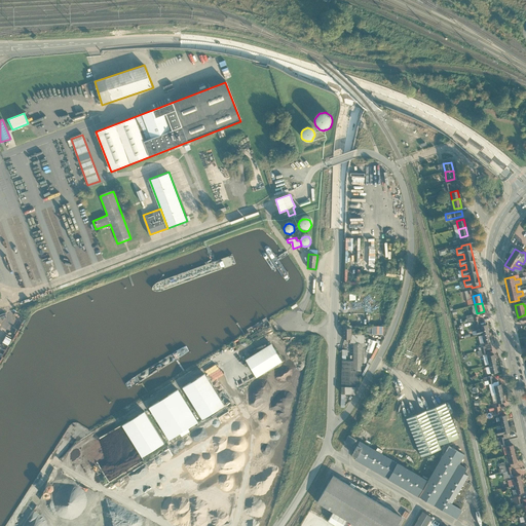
[(479,324),(477,313),(466,316),(467,323),(475,321),(475,325),(479,324)]
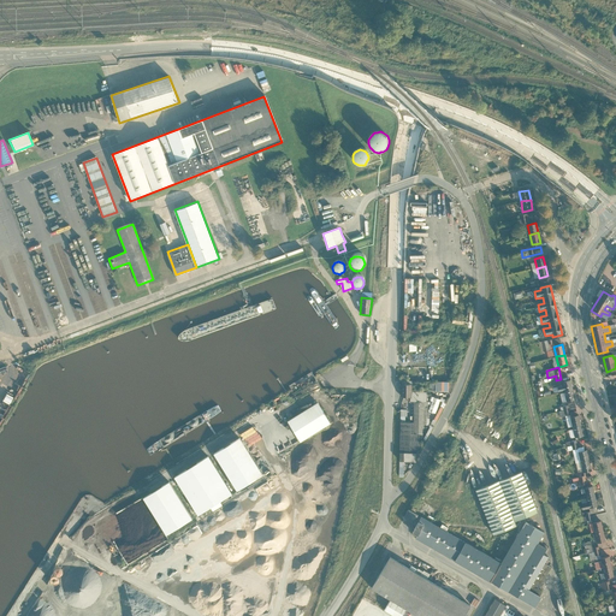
[(402,375),(400,479),(404,479),(406,462),(416,462),(419,436),(422,434),(424,426),(427,426),(430,375),(402,375)]
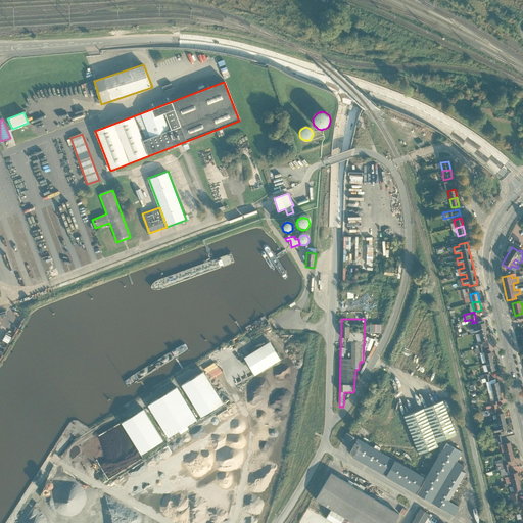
[(381,323),(370,323),(370,331),(381,331),(381,323)]
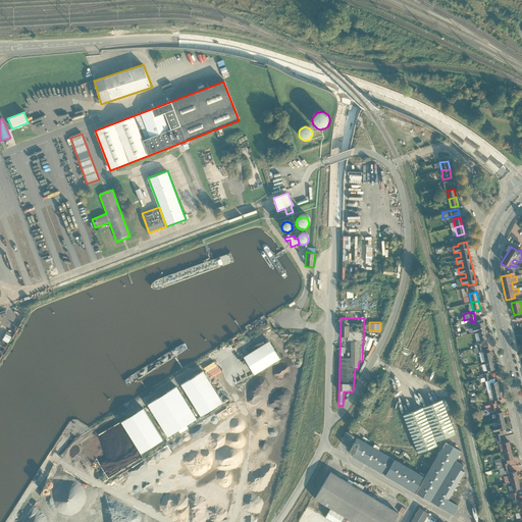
[(487,340),(483,322),(476,323),(476,327),(471,328),(472,332),(477,331),(479,341),(487,340)]
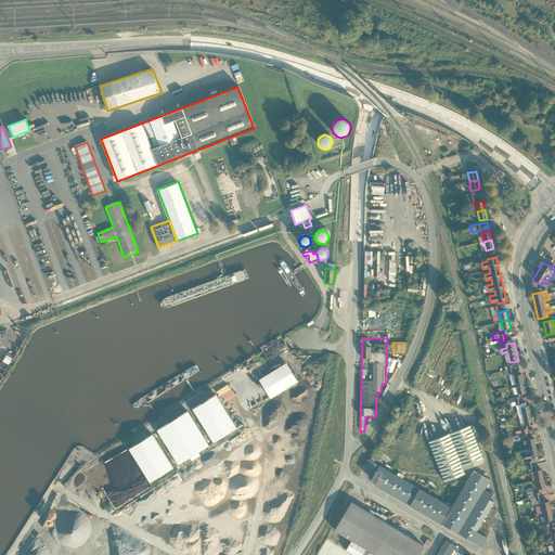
[(12,358),(7,353),(2,361),(8,364),(12,358)]
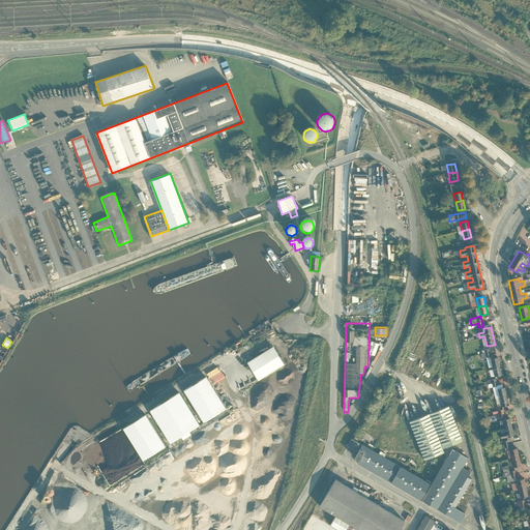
[(376,355),(380,343),(371,341),(370,344),(372,345),(370,353),(376,355)]
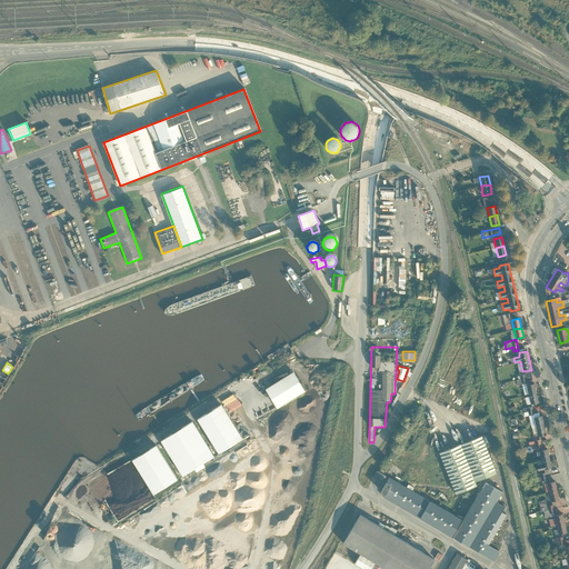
[(295,370),(265,389),(278,409),(306,391),(295,370)]
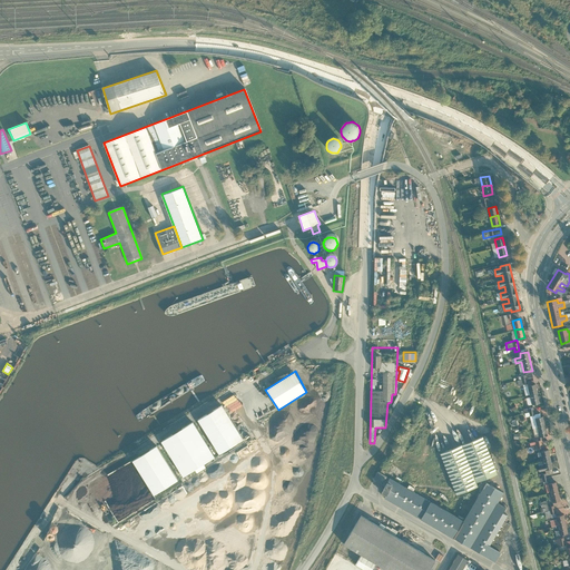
[(536,385),(528,386),(529,396),(538,394),(536,385)]
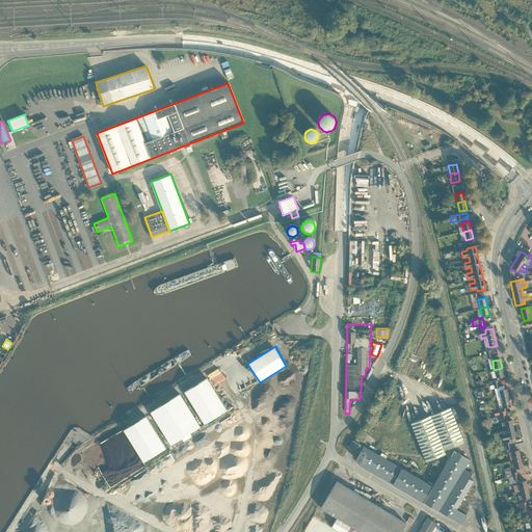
[(440,371),(446,373),(447,370),(448,370),(449,366),(447,366),(448,365),(444,364),(440,362),(440,364),(436,363),(435,366),(441,367),(440,371)]
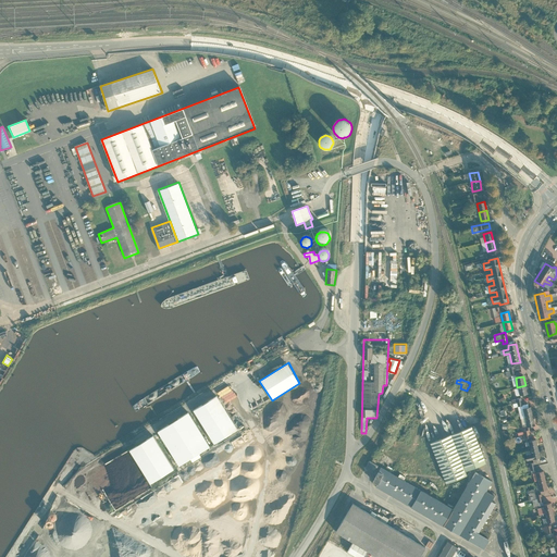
[(525,385),(517,387),(519,395),(527,394),(525,385)]
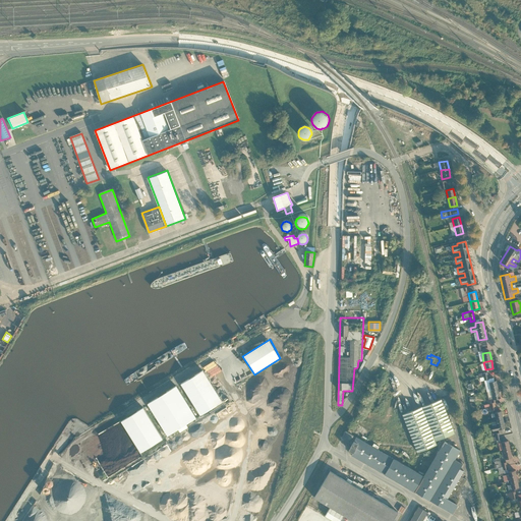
[(203,369),(180,384),(200,416),(223,402),(203,369)]
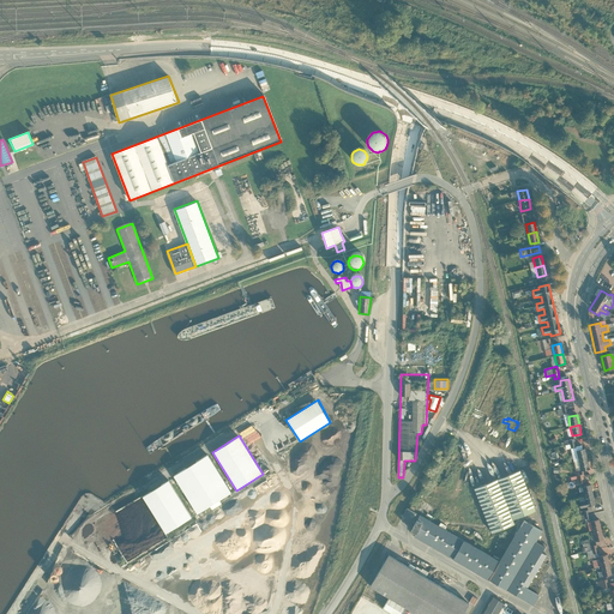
[(576,447),(575,439),(564,441),(566,450),(576,447)]
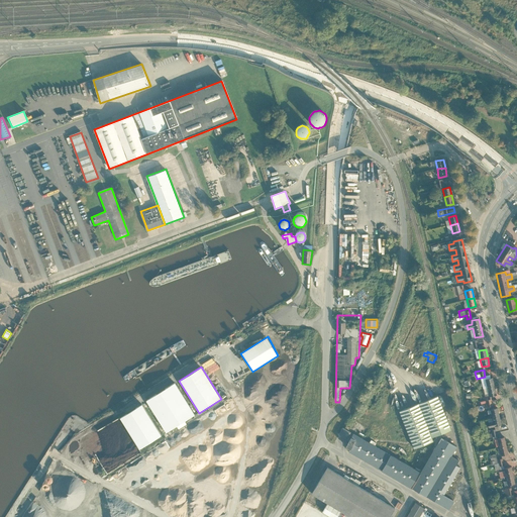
[(385,378),(388,390),(399,387),(396,376),(385,378)]
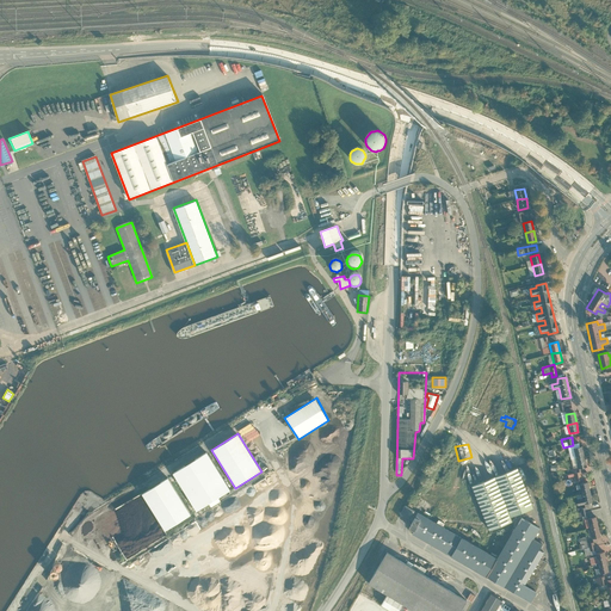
[(574,449),(576,458),(585,456),(582,446),(574,449)]
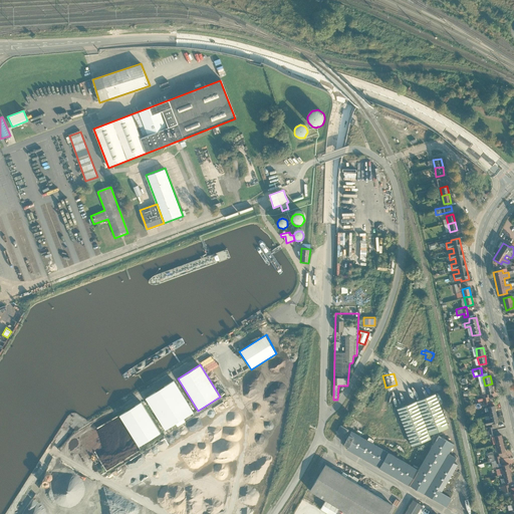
[(174,380),(146,398),(167,430),(195,412),(174,380)]
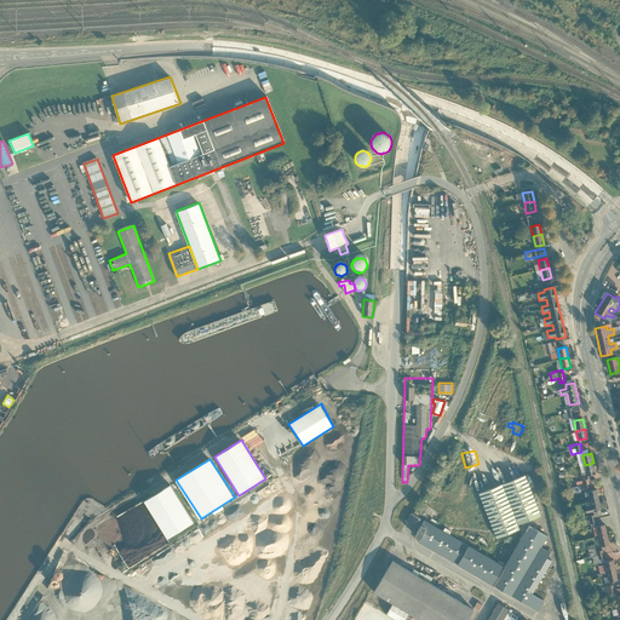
[(593,463),(585,465),(587,475),(596,472),(593,463)]
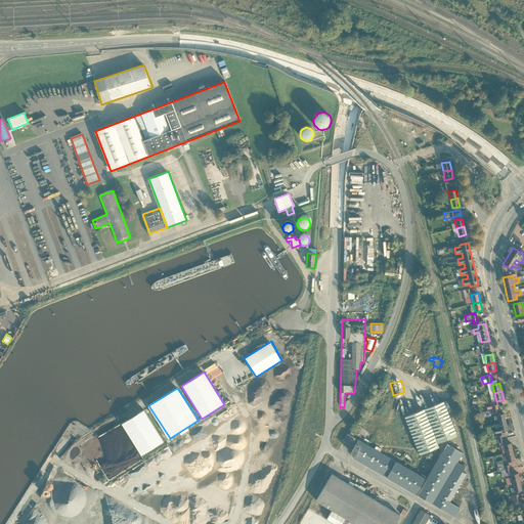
[(445,400),(404,416),(421,455),(440,447),(438,442),(459,435),(445,400)]
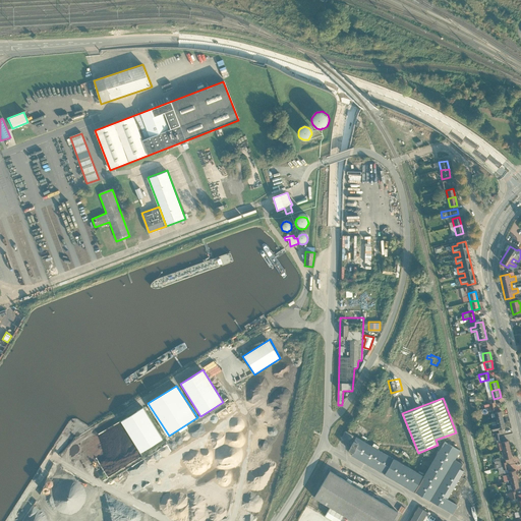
[(142,406),(120,419),(140,453),(163,439),(142,406)]
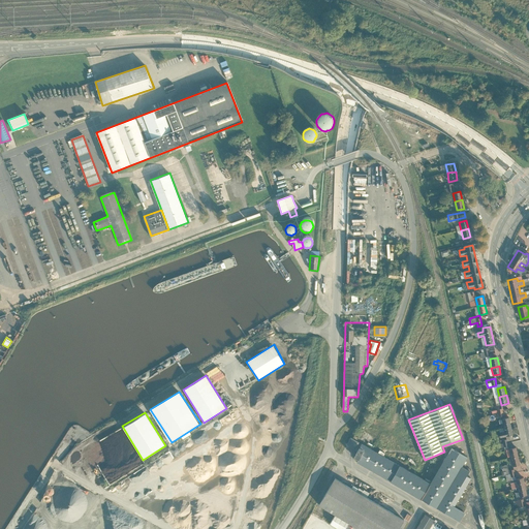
[(509,417),(502,418),(504,427),(511,426),(509,417)]
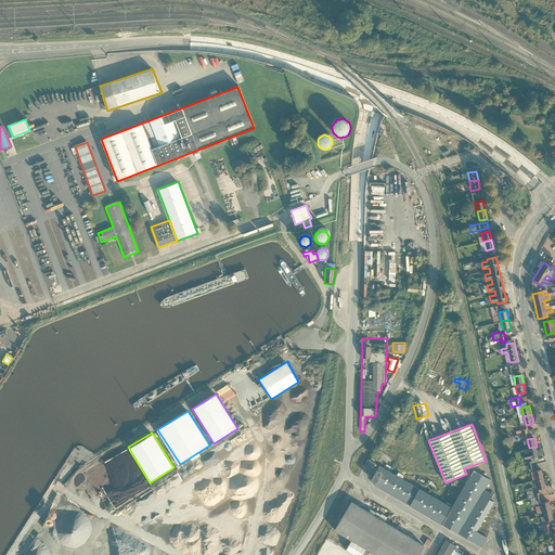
[(539,455),(537,447),(529,448),(530,452),(525,453),(526,459),(539,455)]
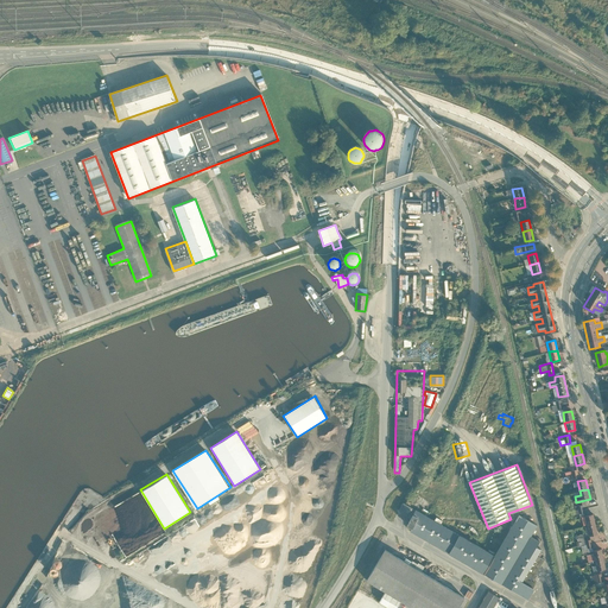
[(405,529),(529,600),(536,588),(523,581),(543,550),(538,548),(543,542),(532,536),(539,526),(520,515),(496,553),(405,502),(398,513),(411,520),(405,529)]
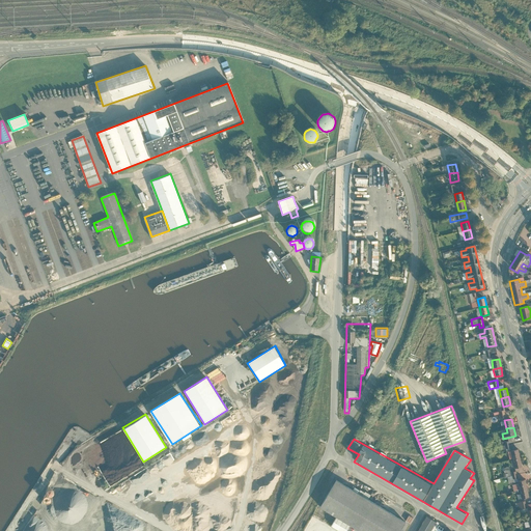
[(511,450),(513,459),(521,457),(519,449),(511,450)]
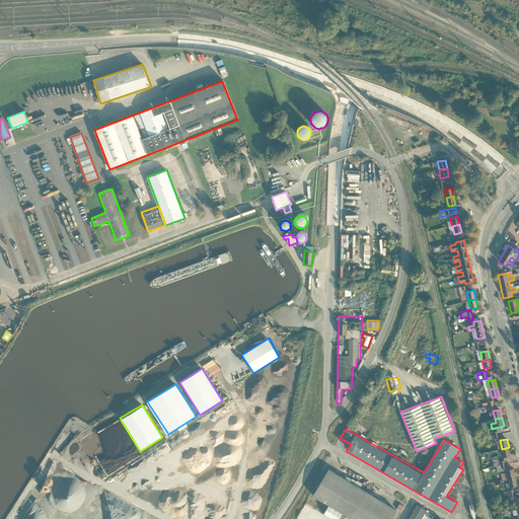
[(509,447),(502,449),(504,457),(511,456),(509,447)]
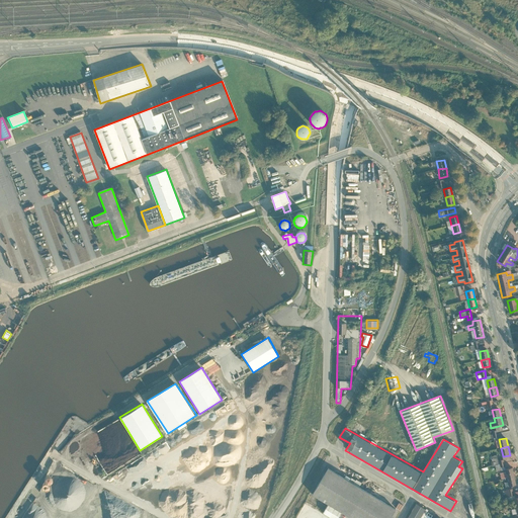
[(501,479),(508,477),(515,476),(513,466),(506,468),(507,471),(500,472),(501,479)]
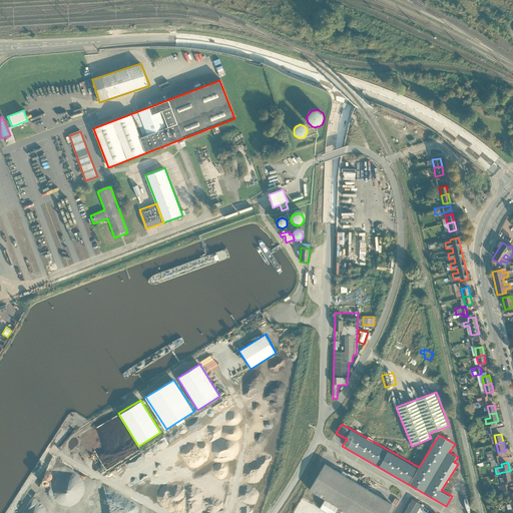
[(391,504),(326,465),(311,490),(327,499),(322,508),(329,512),(336,512),(339,508),(346,512),(388,512),(393,505),(398,508),(401,501),(395,497),(391,504)]
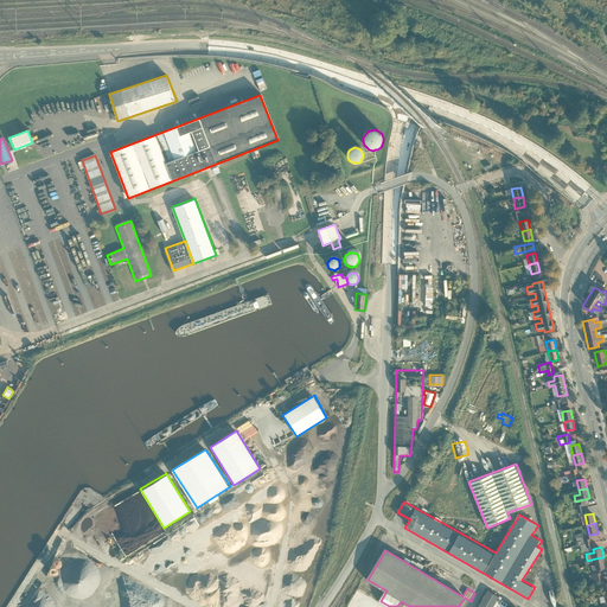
[(604,557),(595,558),(598,569),(606,568),(604,557)]
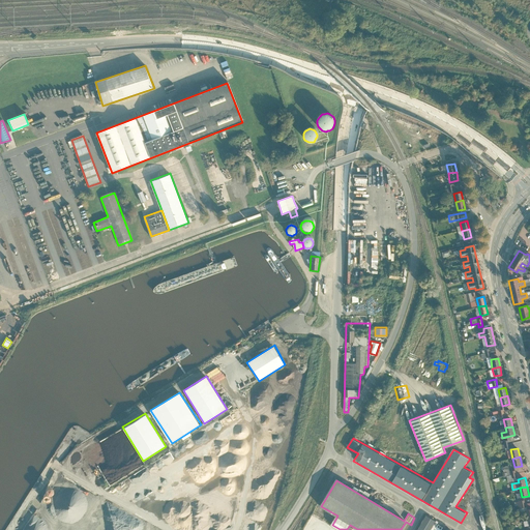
[(524,500),(516,501),(518,508),(526,507),(524,500)]
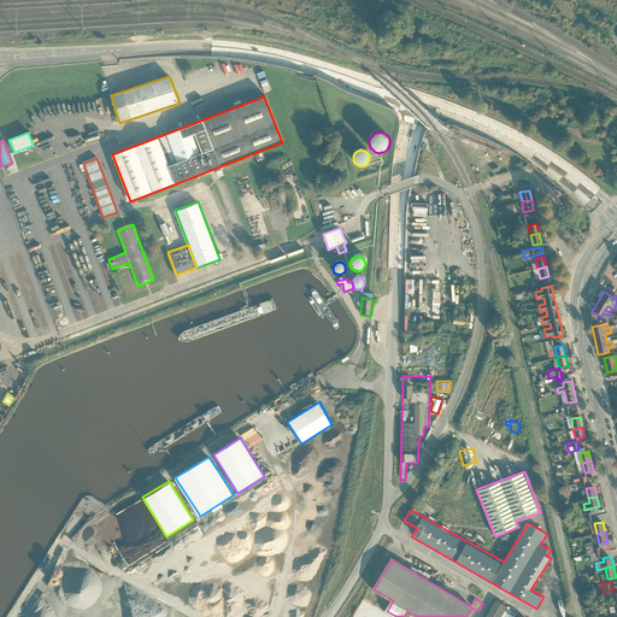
[(497,600),(486,616),(501,616),(509,606),(497,600)]
